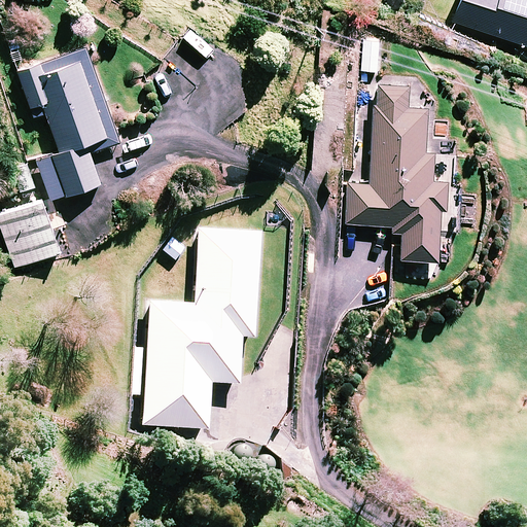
[(526,0),(457,0),(452,19),(526,42),(526,0)]
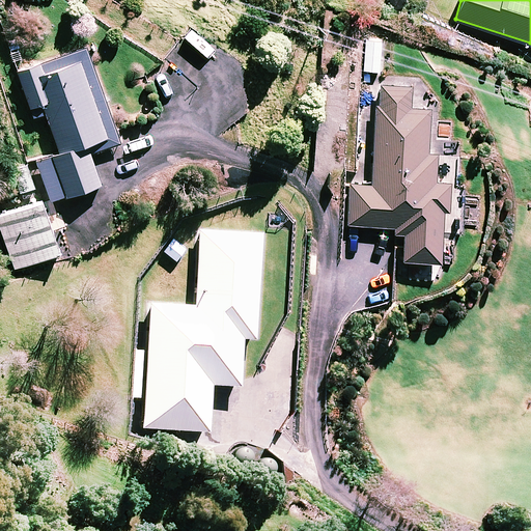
[(382,39),(365,38),(364,71),(381,72),(382,39)]
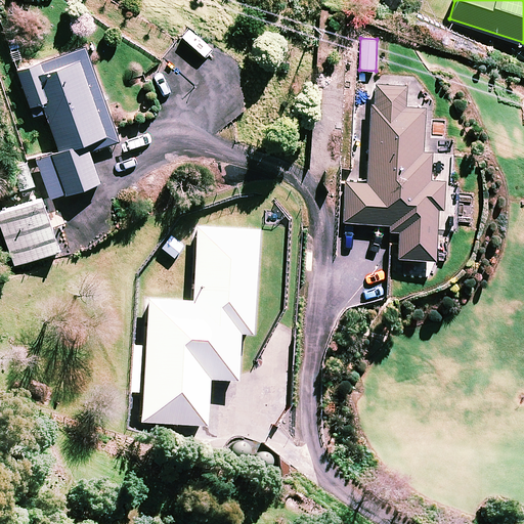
[(117,138),(84,43),(16,67),(33,114),(45,108),(58,147),(36,156),(49,195),(98,178),(88,147),(117,138)]
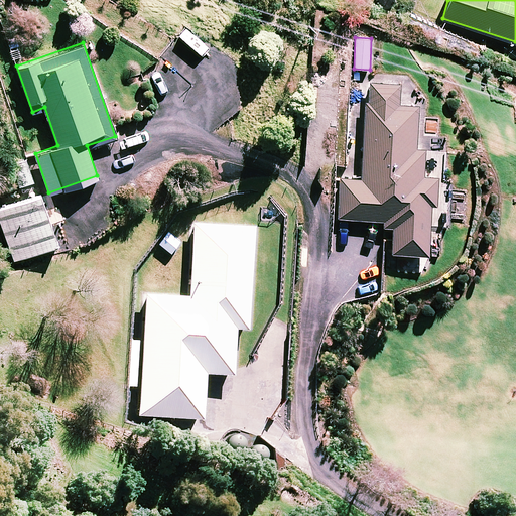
[(391,249),(428,251),(441,252),(442,227),(448,227),(452,181),(444,180),(446,150),(424,149),(424,147),(415,146),(417,102),(399,102),(400,81),(367,79),(363,177),(346,176),(344,216),(382,218),(382,224),(392,225),(391,249)]
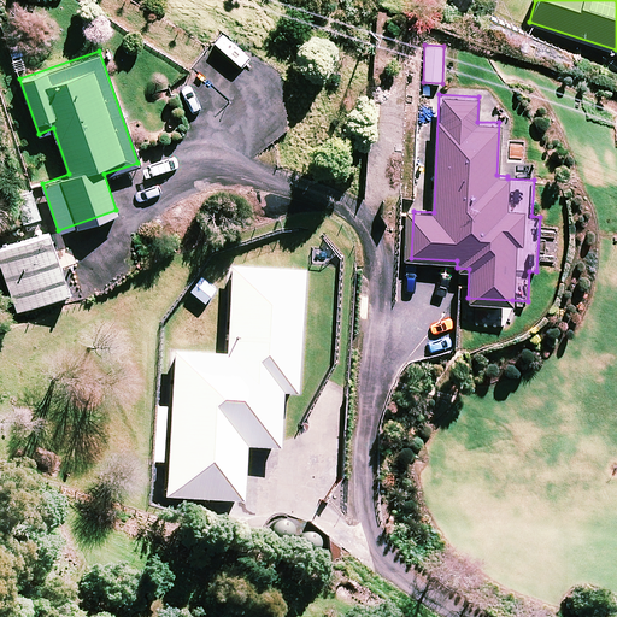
[(68,294),(47,236),(0,252),(0,266),(17,313),(68,294)]
